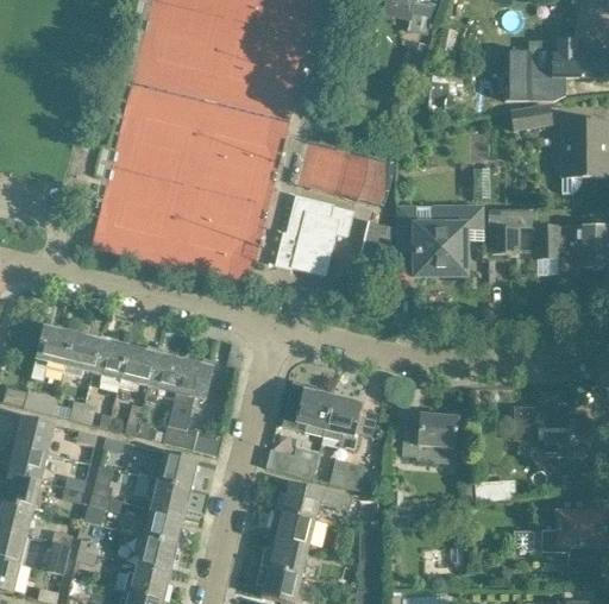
[(412,0),(409,12),(412,13),(432,18),(435,4),(435,0),(412,0)]
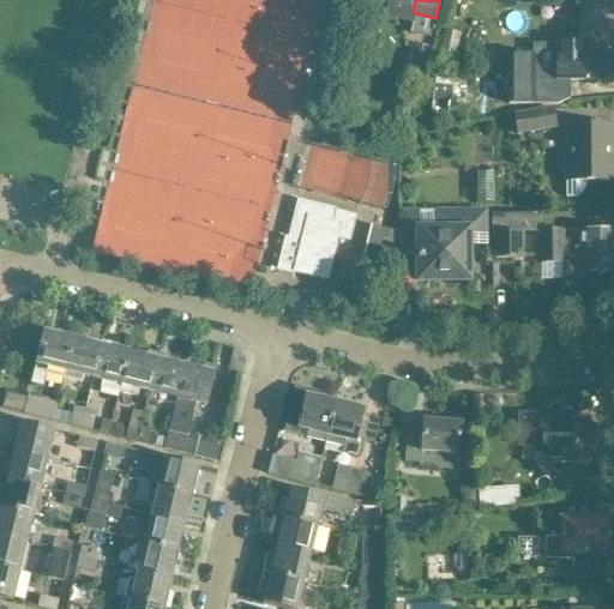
[(533,53),(509,53),(509,101),(567,101),(577,96),(577,77),(590,77),(613,77),(613,50),(585,50),(585,41),(557,41),(533,41),(533,53)]
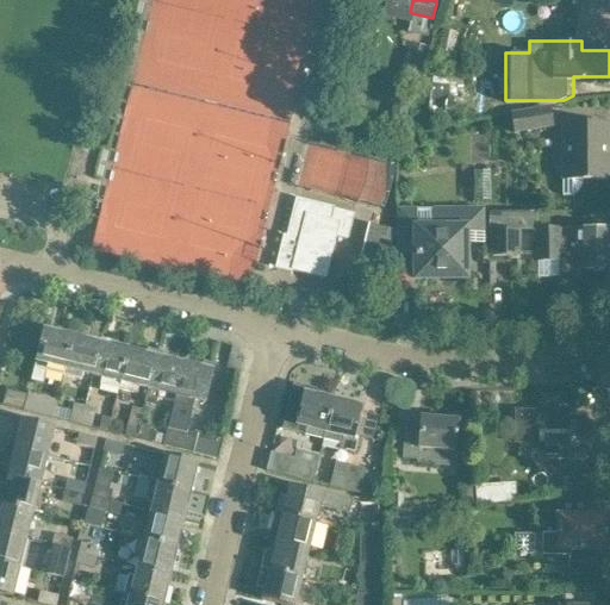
[(517,108),(511,110),(514,130),(552,124),(548,103),(517,108)]
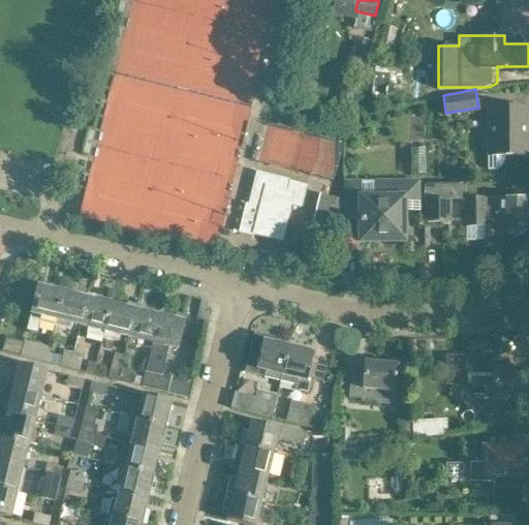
[(487,105),(488,167),(497,167),(500,164),(503,161),(504,157),(504,153),(528,153),(528,143),(528,105),(487,105)]
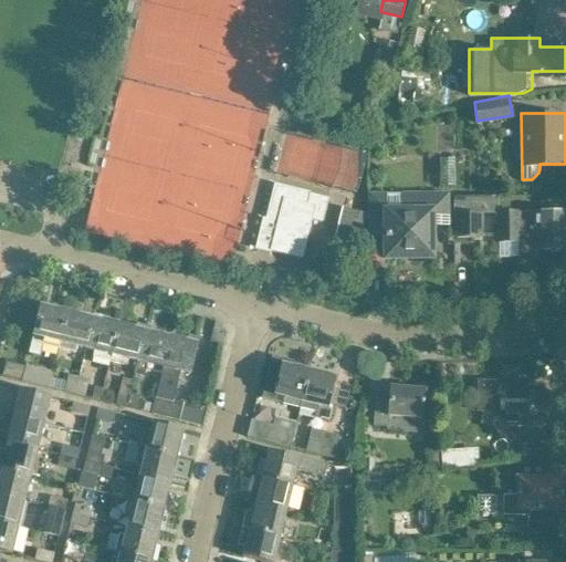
[(276,183),(268,215),(278,218),(270,248),(302,257),(312,217),(323,220),(328,196),(276,183)]
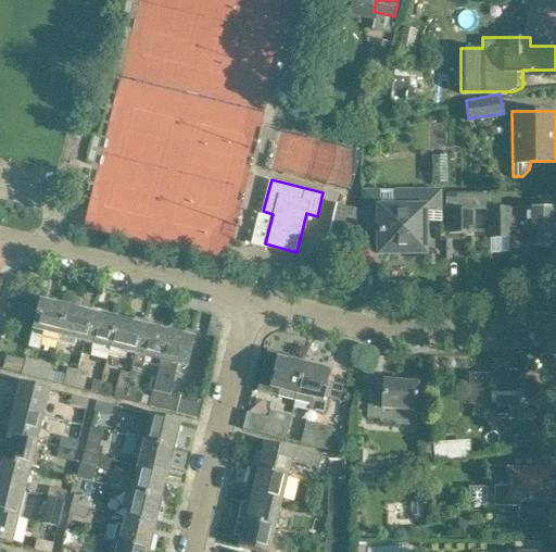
[(379,188),(363,188),(363,228),(364,228),(364,220),(378,218),(379,228),(379,251),(425,251),(425,210),(425,200),(439,200),(440,210),(440,220),(441,220),(441,187),(394,188),(379,188)]
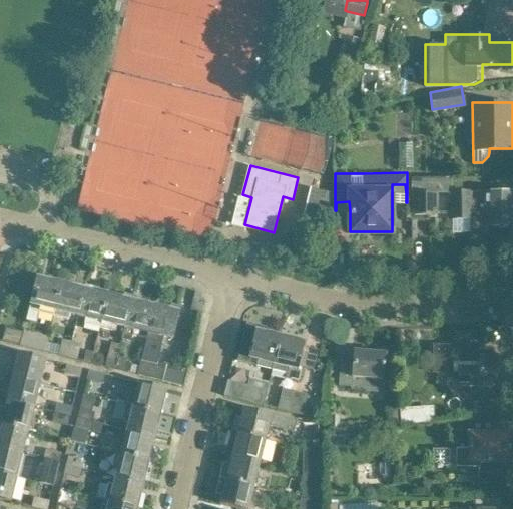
[(310,185),(304,212),(326,218),(333,191),(310,185)]
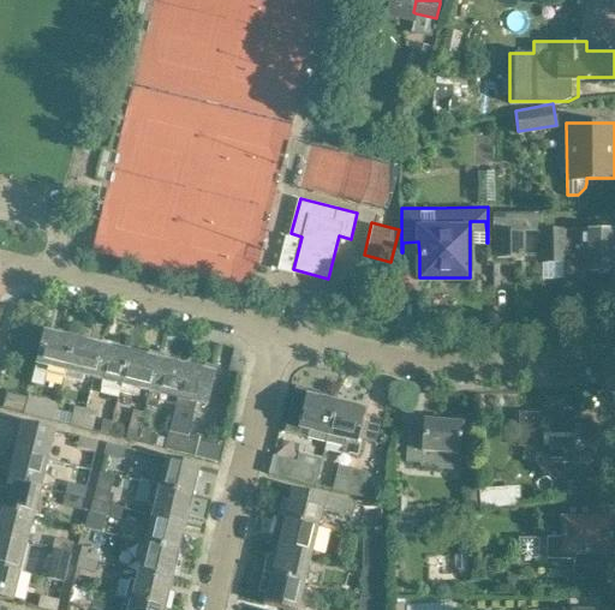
[(614,227),(591,227),(583,227),(583,228),(542,228),(542,237),(542,261),(562,261),(563,277),(584,276),(584,270),(614,269),(614,227)]
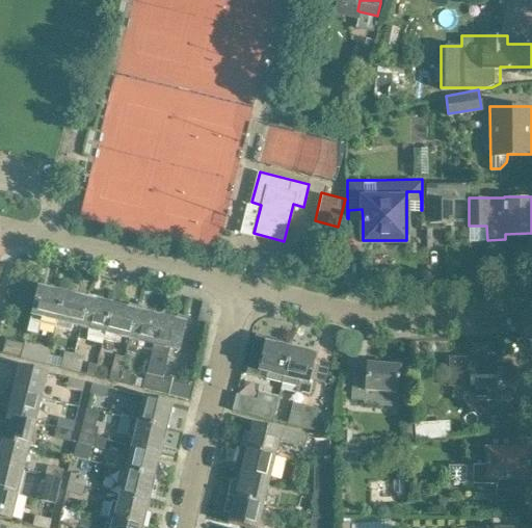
[(453,220),(453,200),(453,199),(429,199),(429,220),(453,220)]
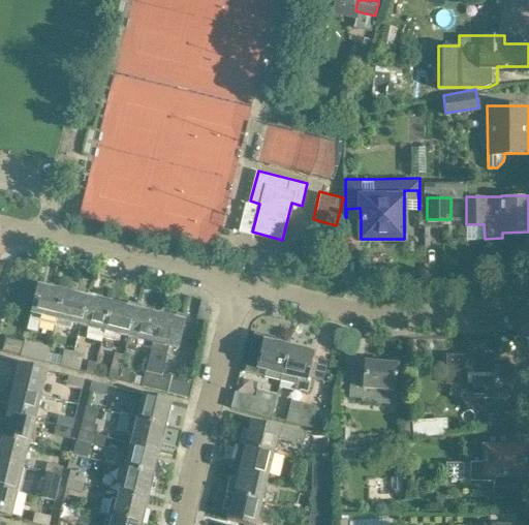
[(38,283),(27,328),(37,330),(39,319),(56,323),(64,288),(47,284),(47,285),(38,283)]
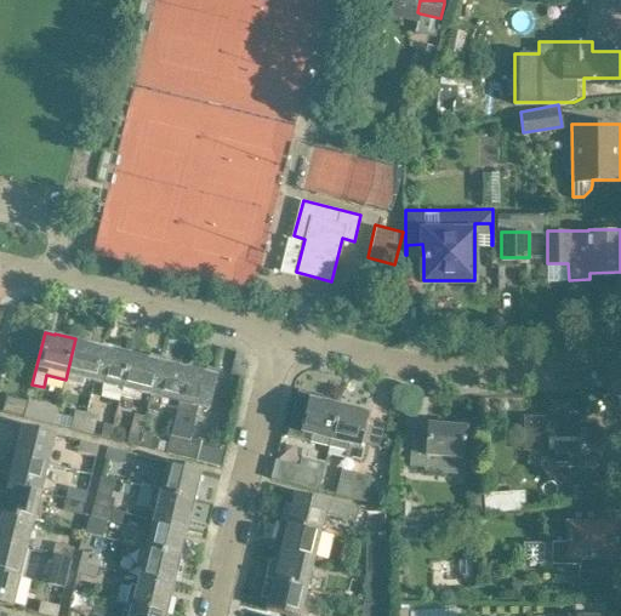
[(75,338),(66,380),(84,383),(85,378),(95,381),(103,347),(92,344),(92,342),(75,338)]
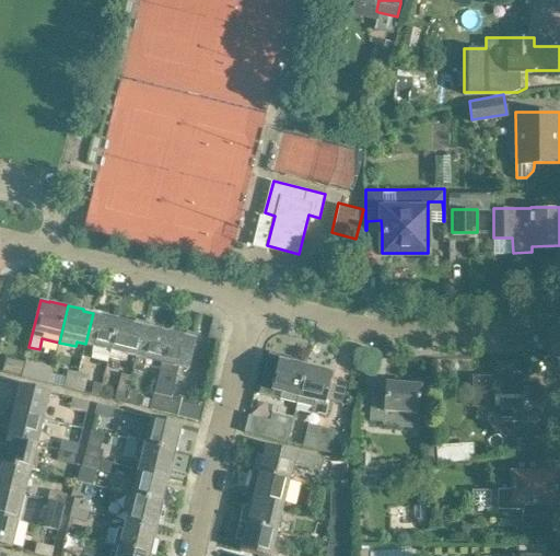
[(93,313),(85,344),(94,346),(93,350),(109,355),(118,317),(101,313),(101,315),(93,313)]
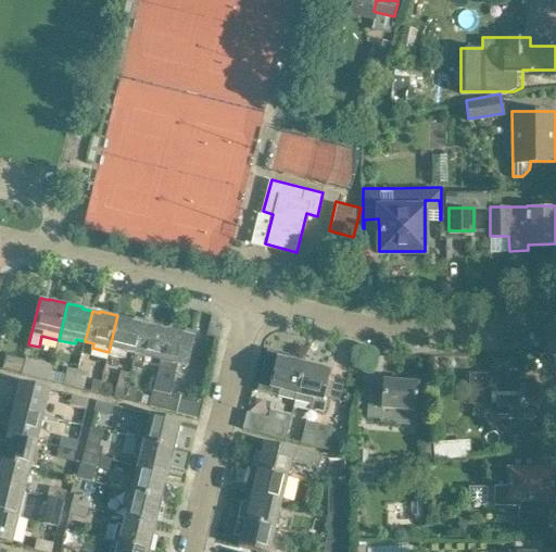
[(117,315),(109,352),(125,355),(127,350),(136,352),(143,323),(134,321),(134,320),(117,315)]
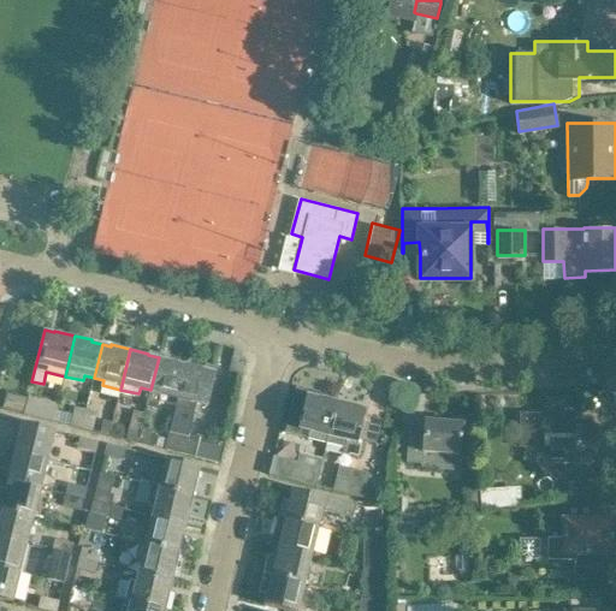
[(150,390),(147,404),(155,407),(158,398),(177,403),(187,363),(167,359),(167,360),(159,357),(150,390)]
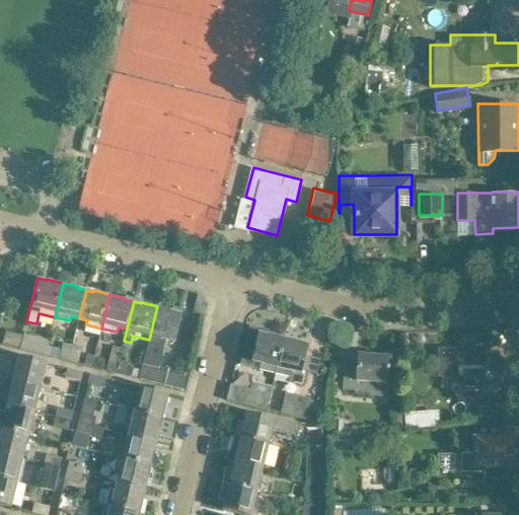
[(149,340),(144,361),(159,365),(164,344),(165,339),(174,341),(180,313),(172,311),(172,309),(157,306),(149,340)]
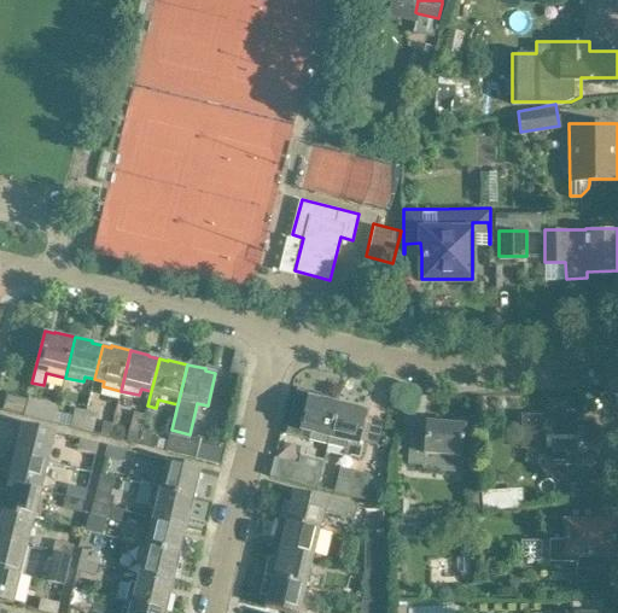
[(327,442),(337,401),(320,396),(321,391),(297,385),(286,431),(327,442)]
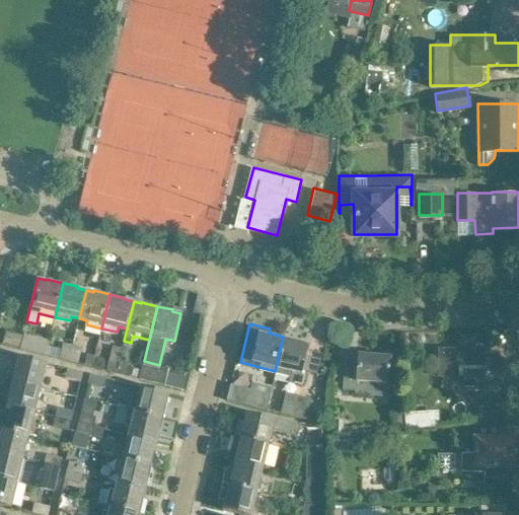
[(24,332),(20,347),(45,353),(49,338),(24,332)]
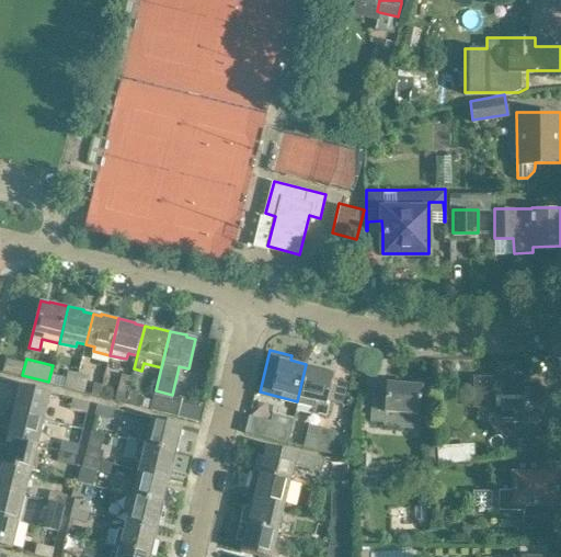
[(323,368),(306,364),(297,401),(313,405),(311,411),(328,416),(331,399),(325,398),(332,372),(323,370),(323,368)]
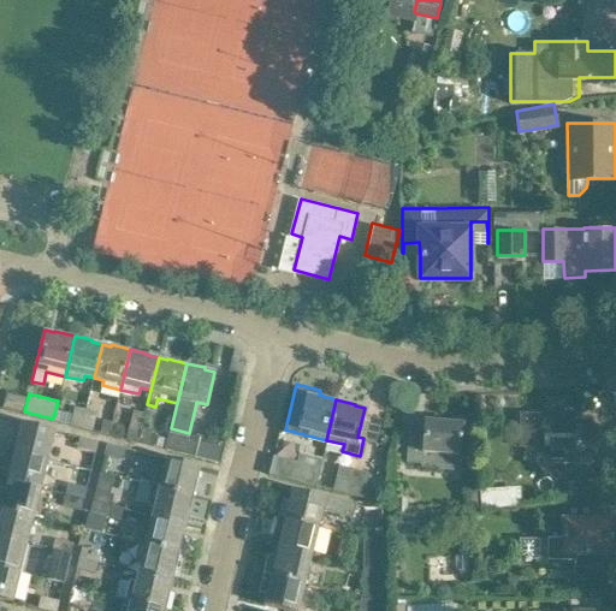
[(83,426),(87,407),(75,404),(70,423),(83,426)]
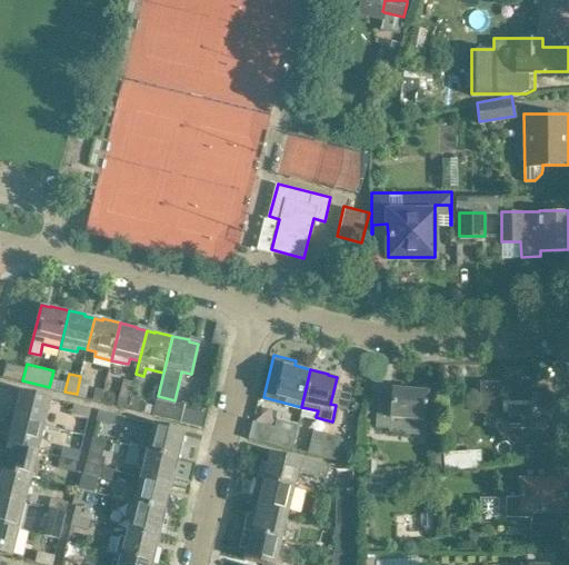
[(90,379),(80,376),(77,394),(86,396),(90,379)]
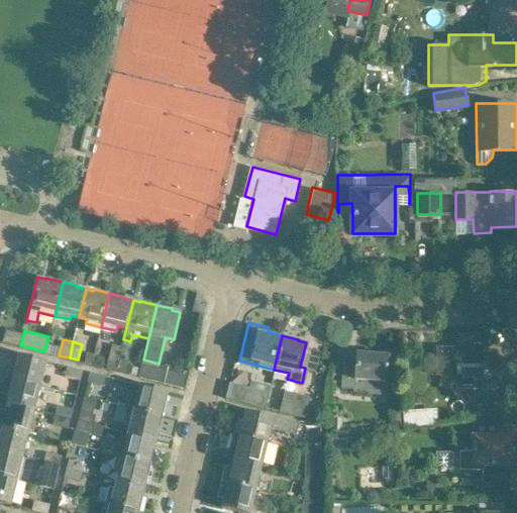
[(116,370),(120,353),(122,344),(112,342),(106,367),(116,370)]
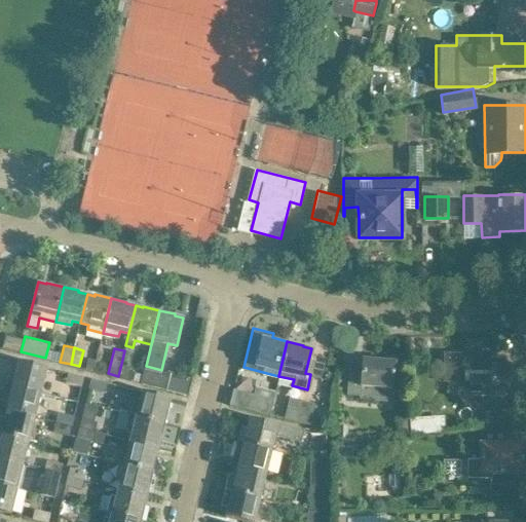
[(459,351),(445,351),(445,364),(445,379),(468,379),(468,394),(490,394),(490,395),(504,395),(525,395),(525,393),(525,390),(525,381),(525,365),(491,364),(491,351),(459,351)]
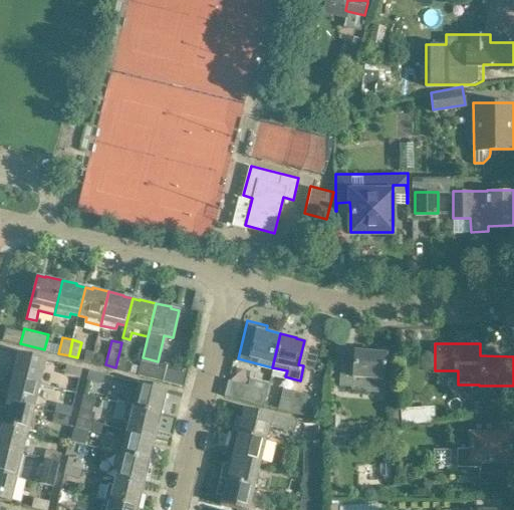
[(342,348),(340,368),(339,383),(352,385),(352,388),(381,391),(382,378),(383,378),(386,351),(342,348)]
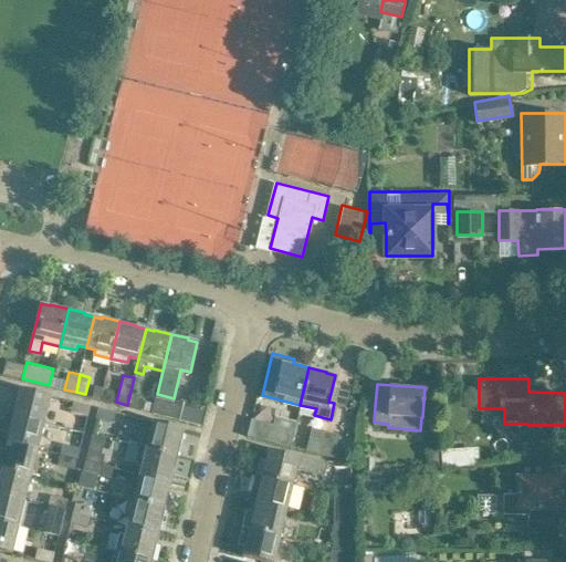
[(50,394),(41,392),(20,387),(18,396),(10,395),(7,412),(44,420),(50,394)]
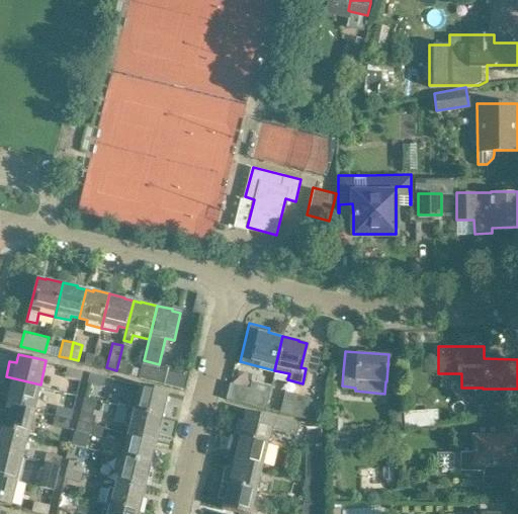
[(125,372),(130,356),(120,354),(116,370),(125,372)]
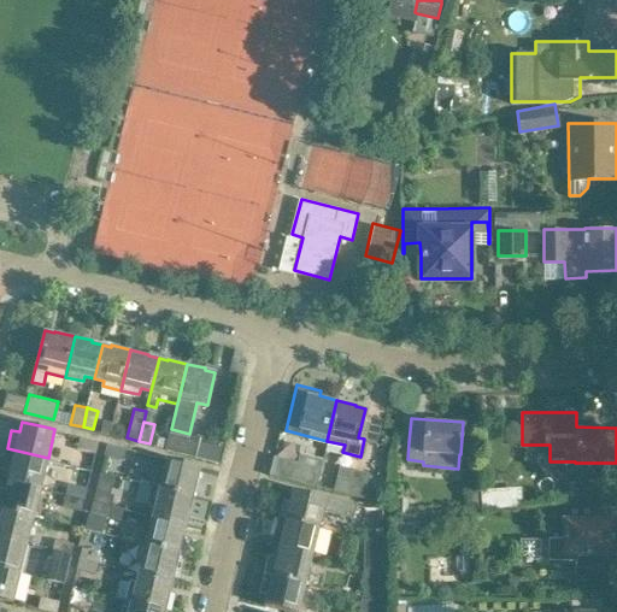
[(171,429),(166,448),(194,454),(199,436),(189,434),(171,429)]
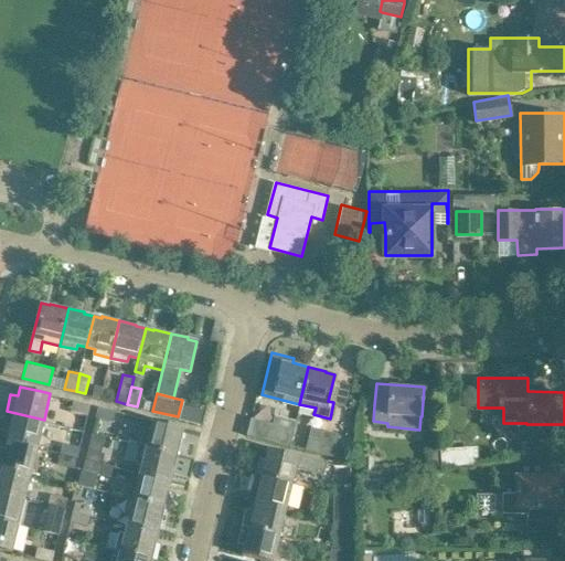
[(91,403),(73,399),(71,410),(87,413),(91,403)]
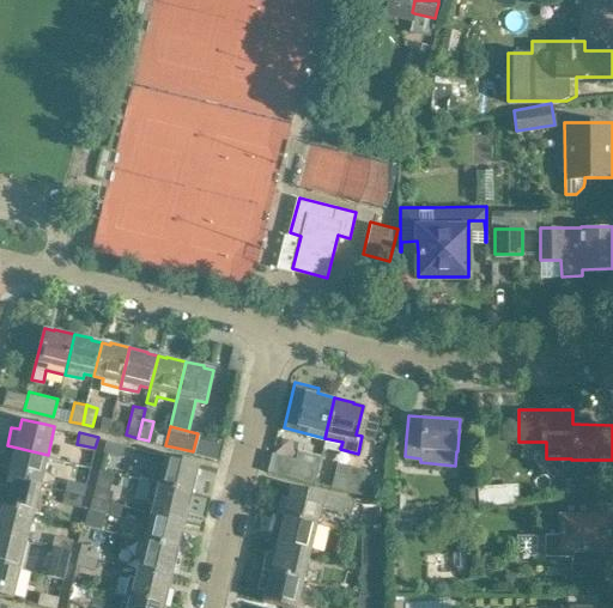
[(122,455),(126,443),(107,438),(104,450),(122,455)]
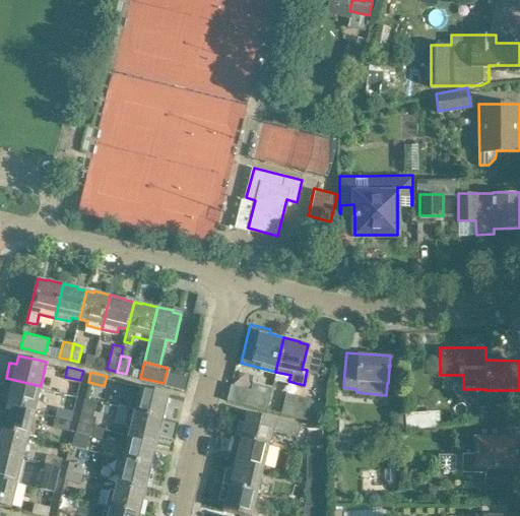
[(35,411),(41,386),(6,378),(2,394),(8,395),(6,404),(35,411)]
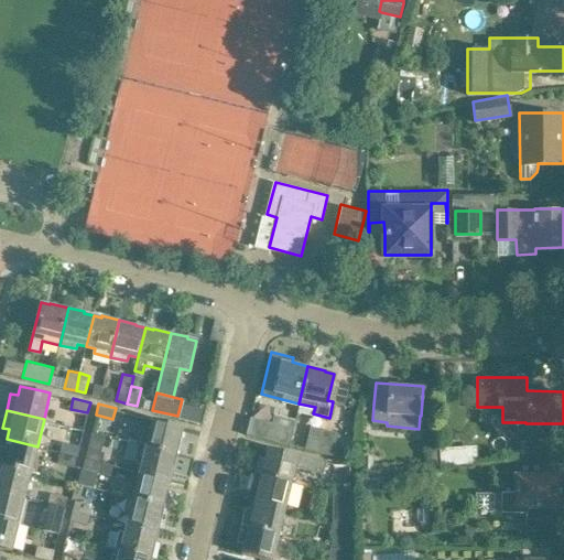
[(180,435),(182,426),(153,419),(151,428),(144,426),(140,443),(177,453),(181,435),(180,435)]
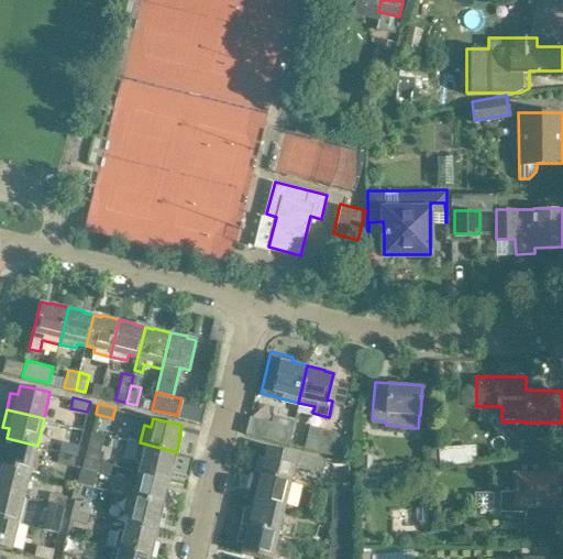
[(288,442),(293,426),(266,419),(262,436),(288,442)]
